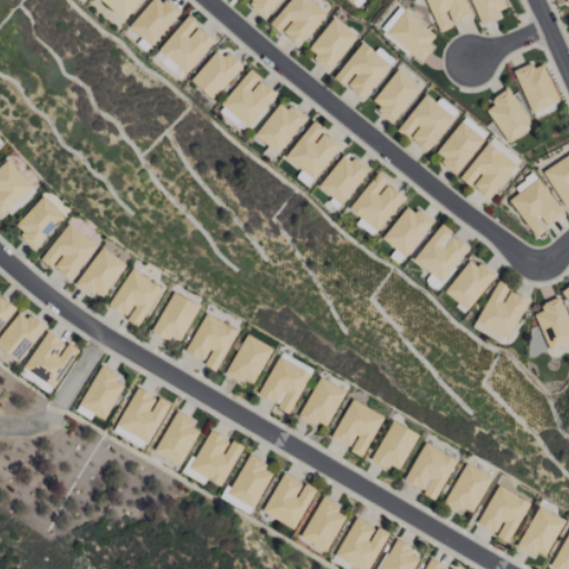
[(163,0),(161,3),(158,0),(150,0),(128,26),(150,46),(180,11),(167,0),(163,0)]
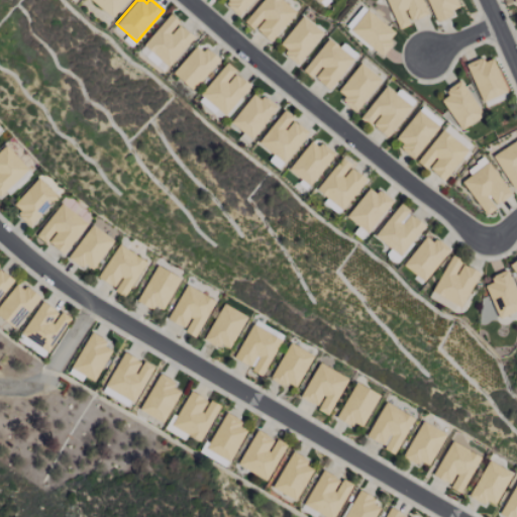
[(296,13),(282,0),(263,0),(243,21),(253,30),(255,28),(270,41),(296,13)]
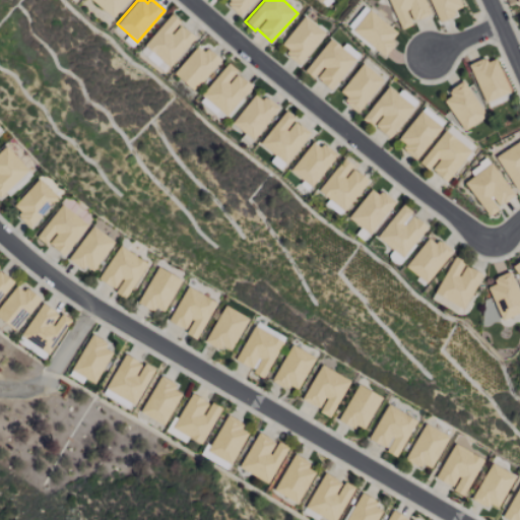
[(388,0),(399,29),(412,24),(411,21),(430,15),(424,0),(388,0)]
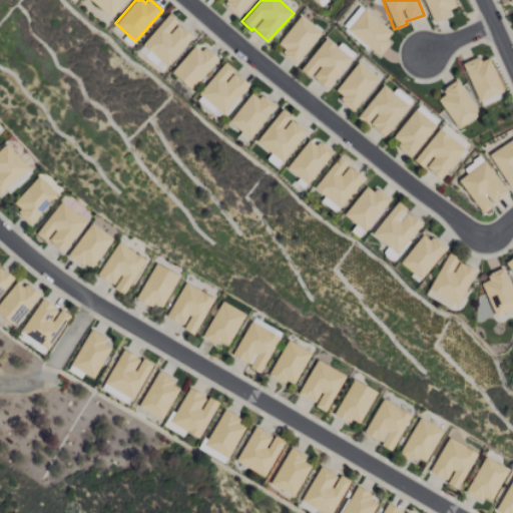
[(392,32),(364,9),(347,30),(379,56),(390,43),(385,39),(392,32)]
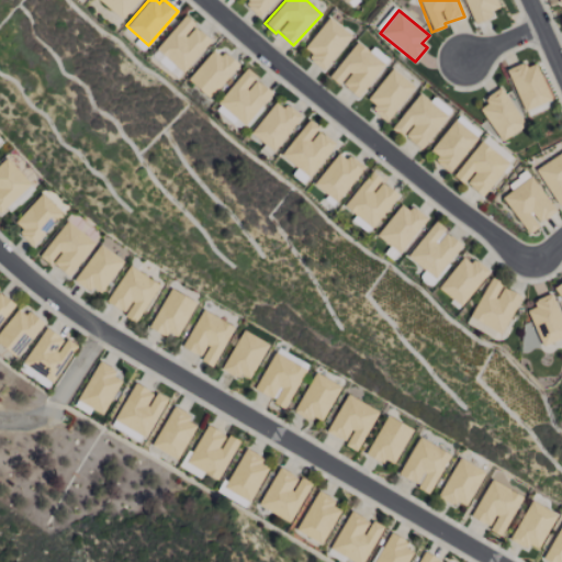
[(211,41),(193,26),(195,24),(184,15),(156,49),(183,72),(211,41)]
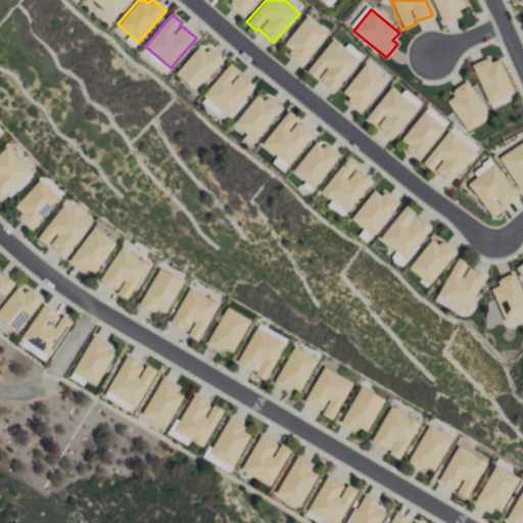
[(304,64),(327,31),(303,15),(281,49),(304,64)]
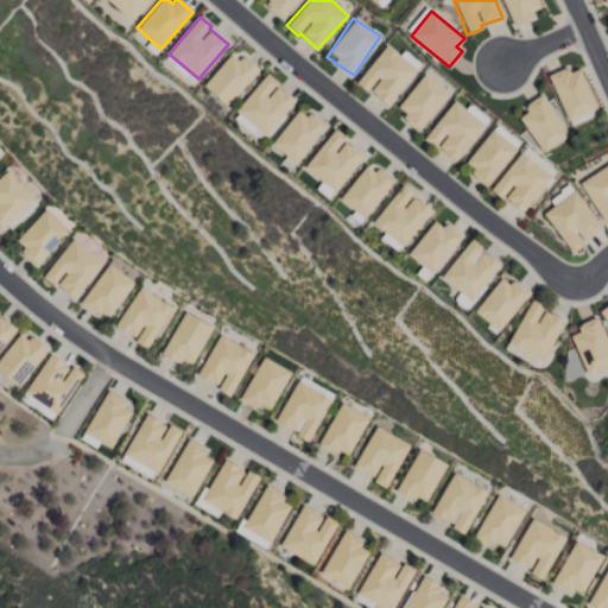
[(417,70),(386,45),(355,83),(367,93),(368,90),(388,106),(417,70)]
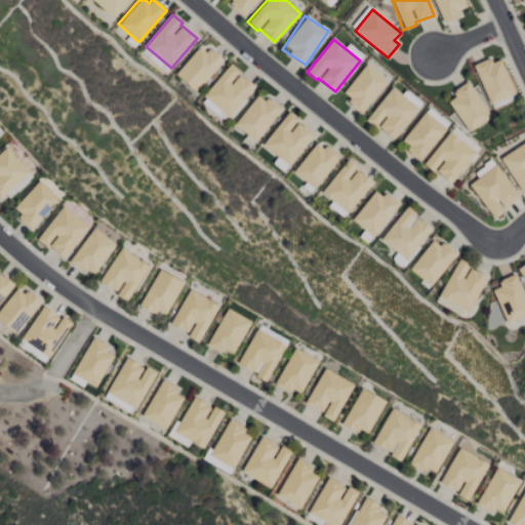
[(221,63),(202,44),(174,74),(195,92),(221,63)]
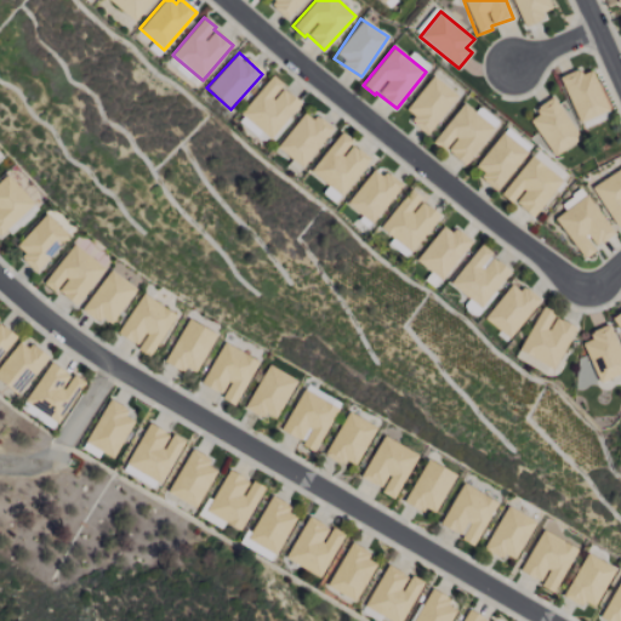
[(559,77),(577,123),(608,110),(592,69),(580,74),(577,69),(559,77)]
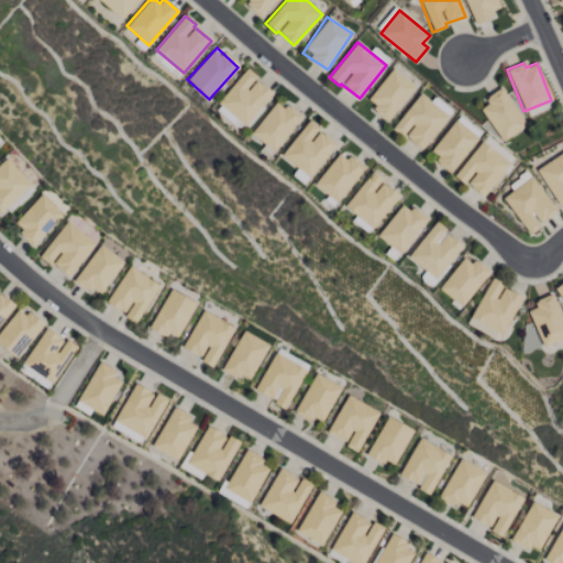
[(218,105),(247,125),(272,91),(255,79),(257,77),(245,67),(218,105)]
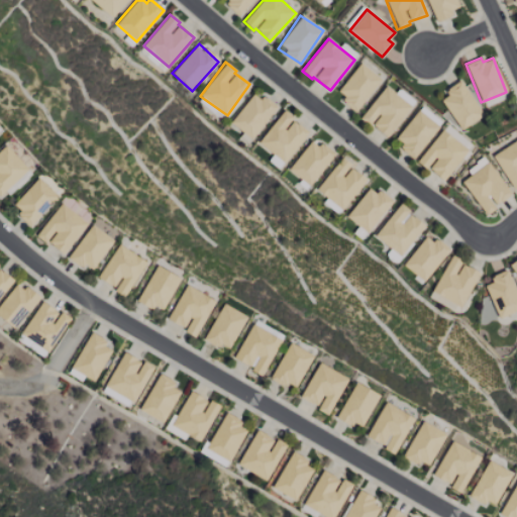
[(335,93),(356,110),(382,80),(360,63),(335,93)]
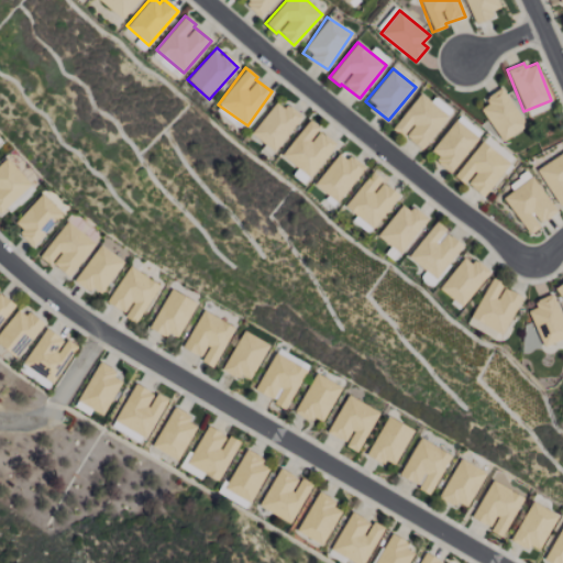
[(482,108),(500,141),(526,128),(503,87),(485,97),(488,103),(482,108)]
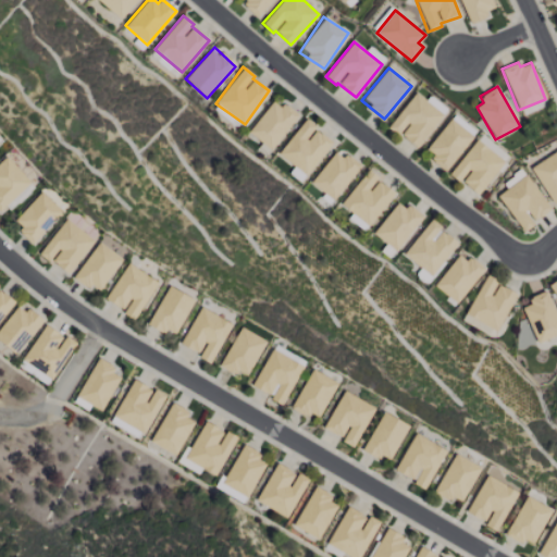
[(399,135),(418,148),(443,113),(413,93),(388,127),(399,135)]
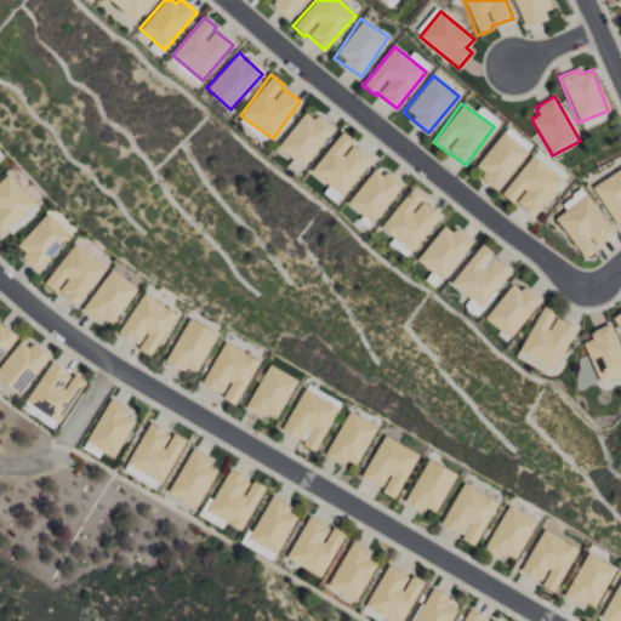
[(332,126),(315,115),(313,120),(302,113),(278,149),(305,167),(332,126)]
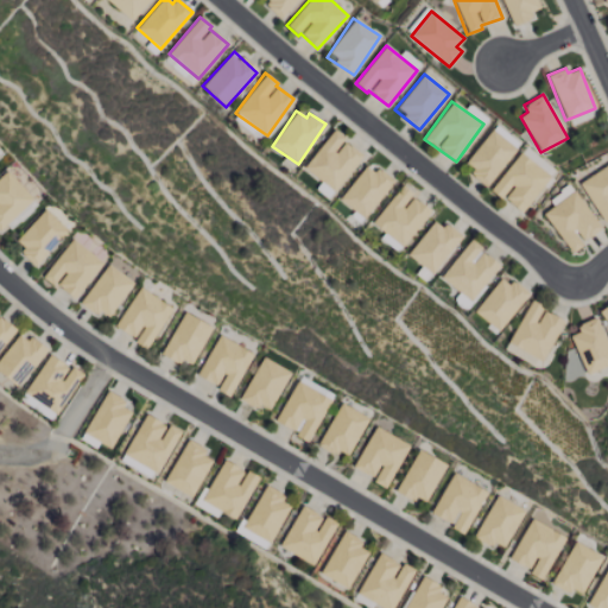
[(304,170),(336,192),(362,154),(343,141),(346,138),(333,128),(304,170)]
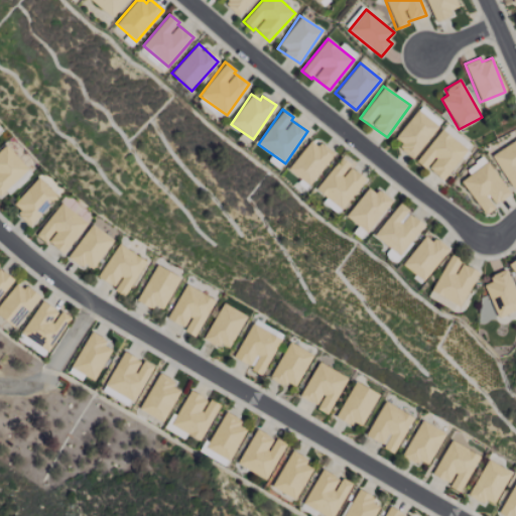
[(392,140),(413,158),(438,127),(417,110),(392,140)]
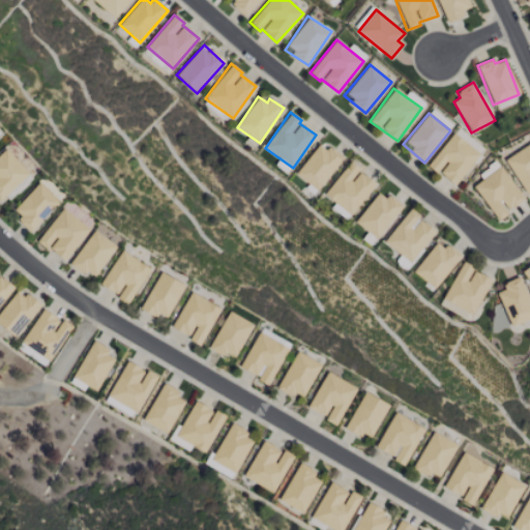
[(454,185),(481,156),(454,133),(427,165),(437,174),(439,172),(454,185)]
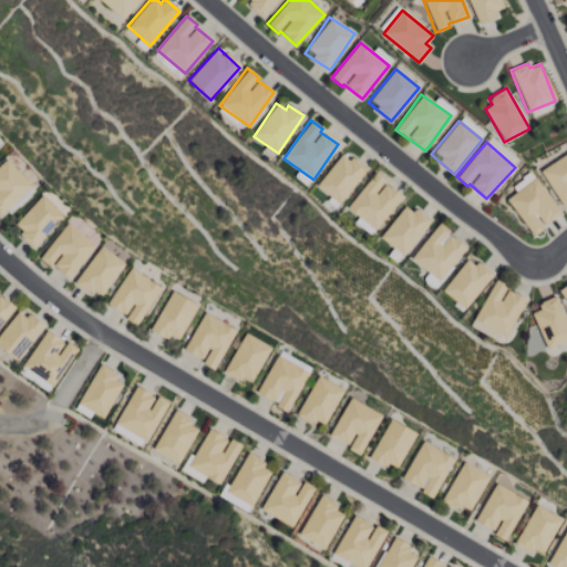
[(316,185),(339,204),(367,171),(343,152),(316,185)]
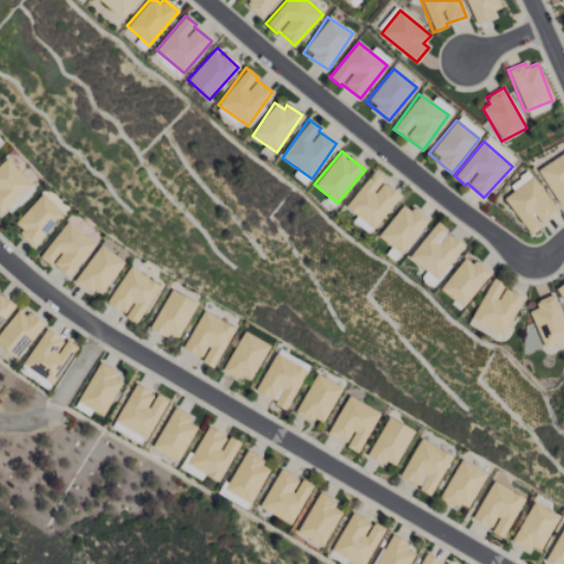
[(0,163),(0,216),(2,219),(34,188),(7,159),(0,163)]
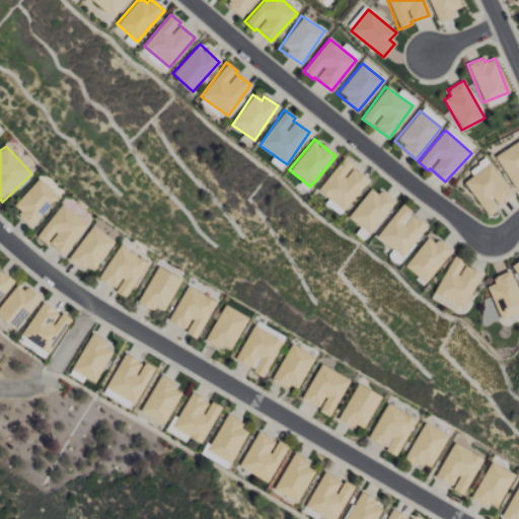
[(368,180),(351,166),(352,164),(343,157),(317,190),(344,211),(368,180)]
